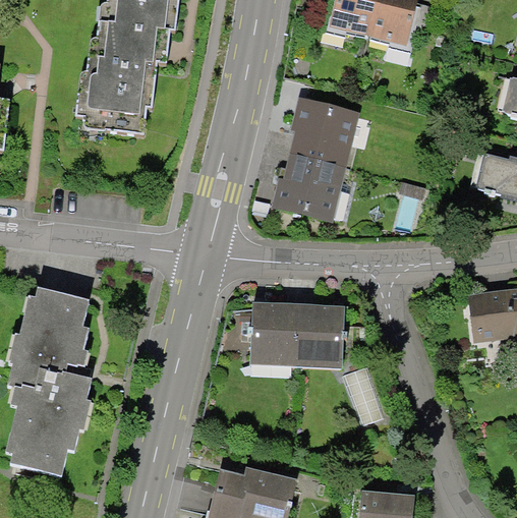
[(109,0),(109,3),(104,3),(100,38),(91,37),(85,75),(82,76),(77,117),(88,118),(87,128),(145,134),(148,112),(155,112),(160,68),(166,69),(170,35),(176,36),(180,0),(109,0)]
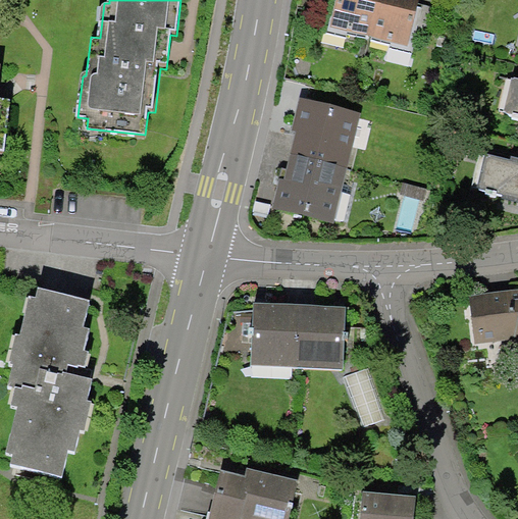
[(419,37),(428,4),(414,0),(320,0),(318,9),(330,12),(326,28),(408,49),(412,36),(419,37)]
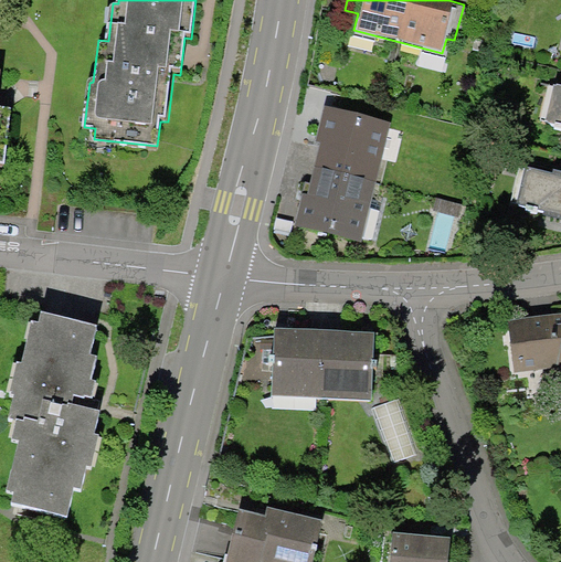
[(0,166),(4,166),(11,110),(0,109),(0,101),(3,74),(0,73),(0,166)]
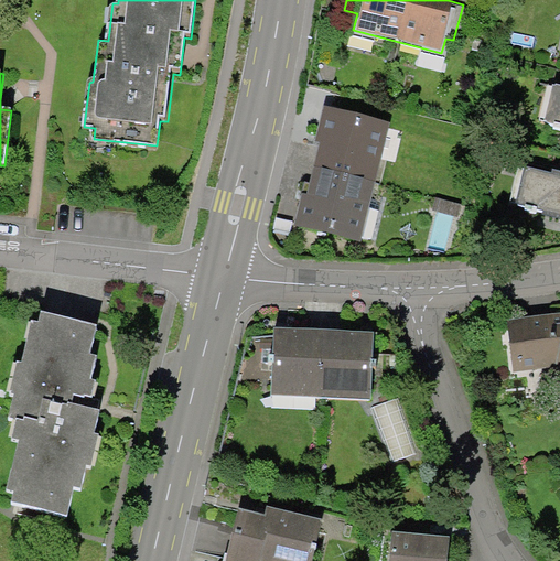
[(559,88),(557,87),(547,122),(559,125),(559,166),(551,165),(550,172),(524,165),(515,200),(539,206),(536,215),(559,220),(559,88)]
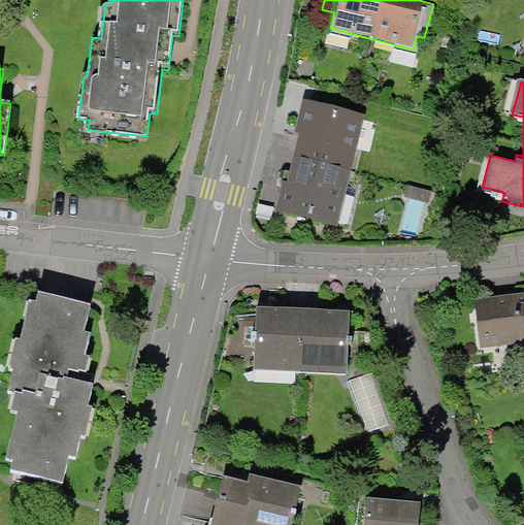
[(364,112),(302,97),(295,126),(300,127),(287,181),(282,179),(273,210),(334,226),(364,112)]
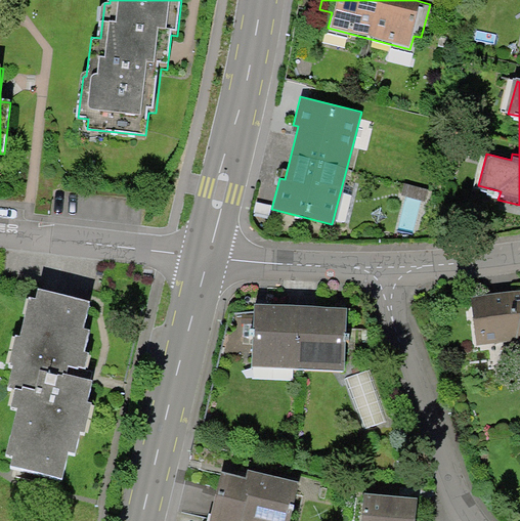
[(519,289),(468,294),(474,341),(505,339),(519,349),(519,289)]
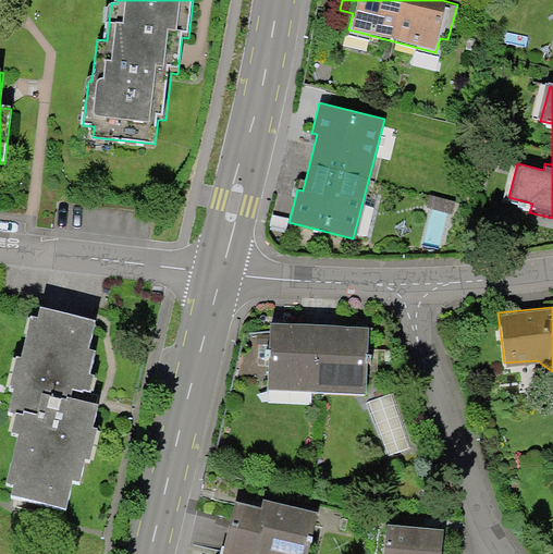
[(98,321),(47,311),(45,322),(37,321),(35,334),(29,333),(25,355),(17,356),(11,384),(17,386),(12,408),(20,409),(14,431),(21,433),(9,481),(14,482),(11,497),(66,512),(74,480),(81,481),(86,459),(96,462),(103,430),(99,427),(105,408),(94,405),(101,377),(94,372),(98,353),(91,352),(98,321)]
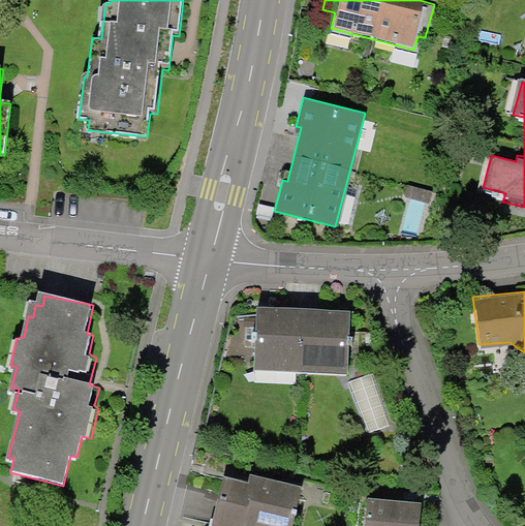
[(349,309),(255,306),(253,364),(348,367),(349,309)]
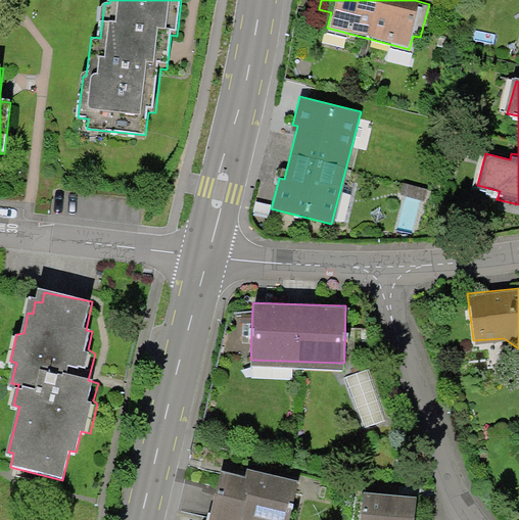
[(247,478),(218,470),(204,519),(289,519),(300,481),(249,468),(247,478)]
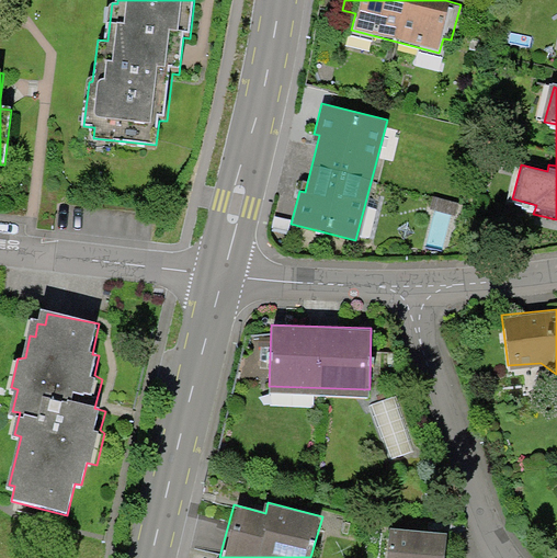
[(446,557),(450,532),(386,524),(382,557),(446,557)]
